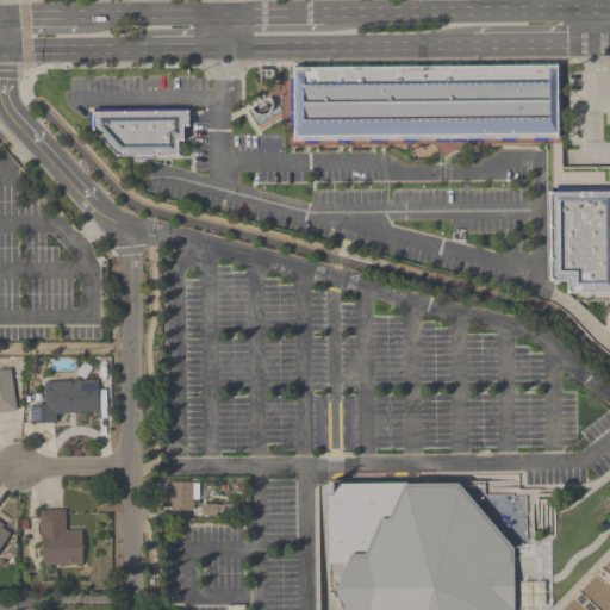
[(558,143),(292,144),(292,68),(558,67),(558,143)]
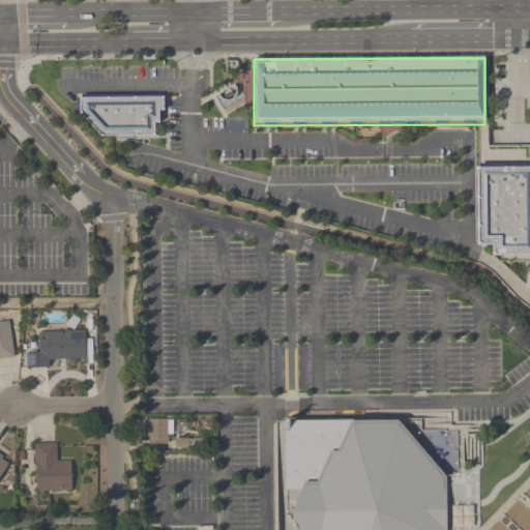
[(154,122),(154,136),(93,136),(93,117),(80,117),(80,96),(163,96),(163,122),(154,122)]
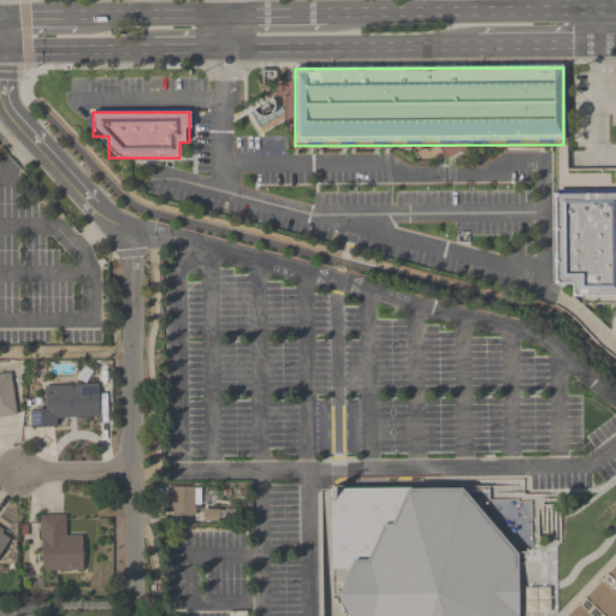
[(615,296),(572,296),(572,285),(555,285),(555,194),(615,194),(615,296)]
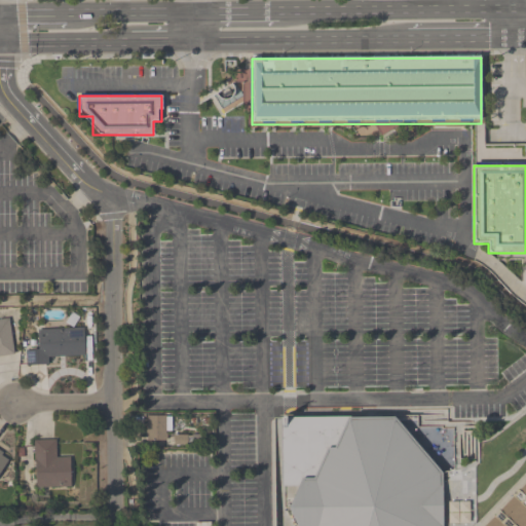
[(38,329),(38,348),(26,348),(27,366),(49,365),(49,357),(84,355),(84,328),(38,329)]
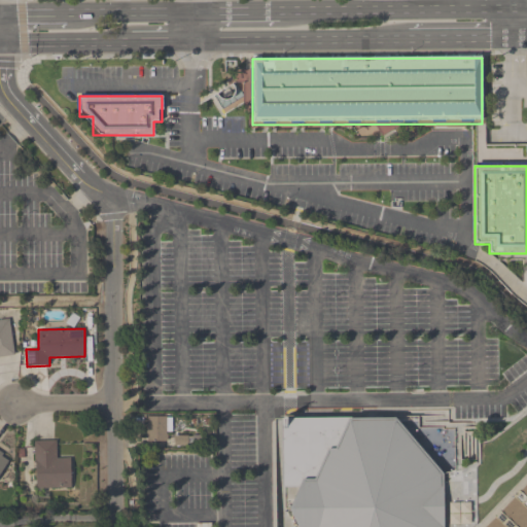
[(146,442),(171,442),(171,417),(146,417),(146,442)]
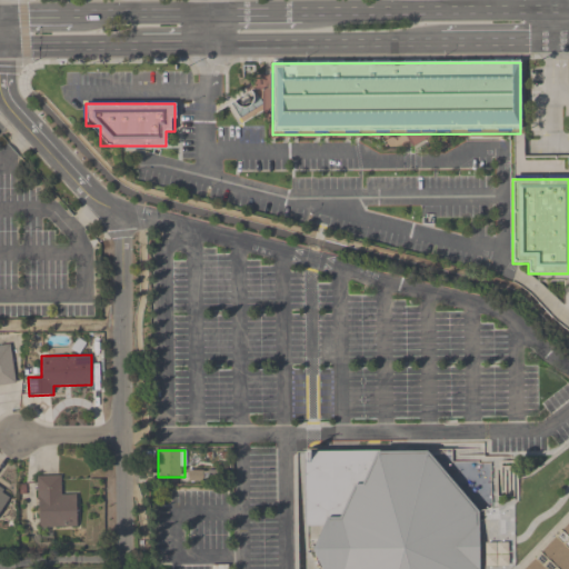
[(320,568),(311,551),(327,519),(340,519),(355,487),(361,487),(378,452),(426,452),(478,511),(480,568),(320,568)]
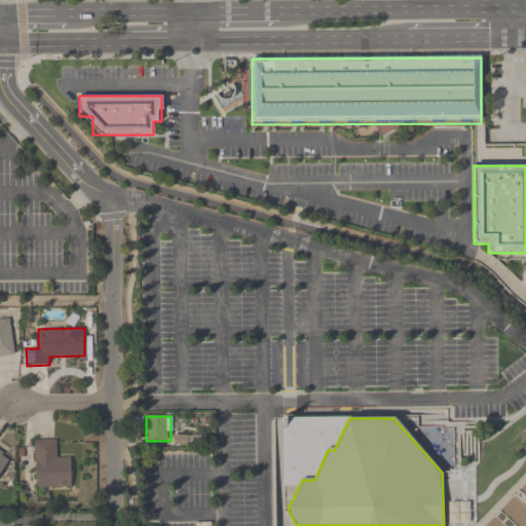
[(34,440),(35,490),(70,489),(70,458),(58,458),(57,440),(34,440)]
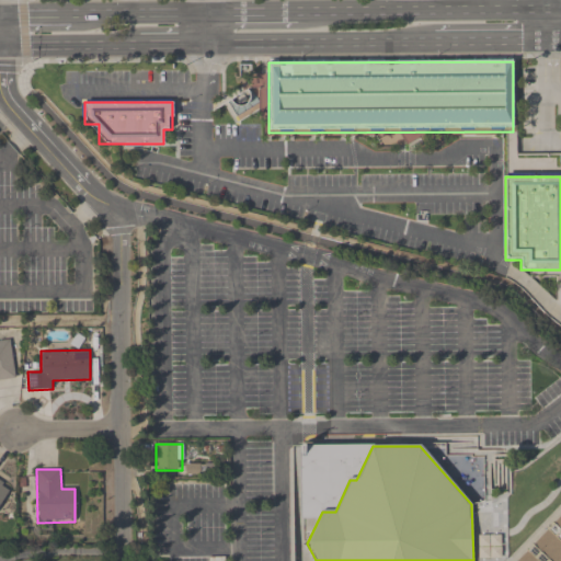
[(560,560),(560,515),(515,560),(560,560)]
